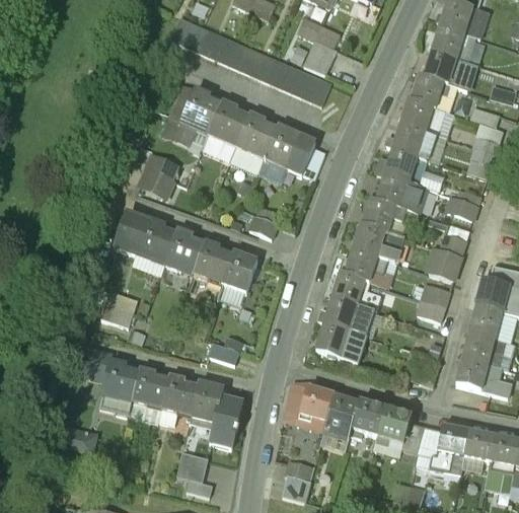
[(232,0),(231,3),(249,11),(254,0),(232,0)]
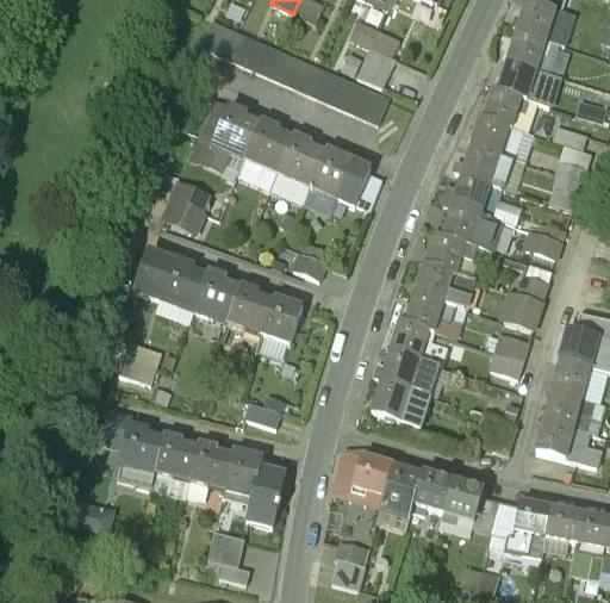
[(322,7),(305,0),(299,0),(293,13),(315,23),(322,7)]
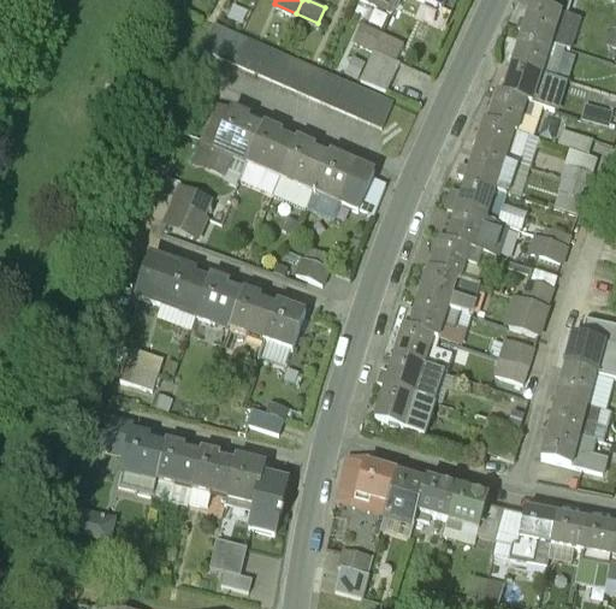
[(369,0),(390,10),(394,3),(394,4),(395,0),(369,0)]
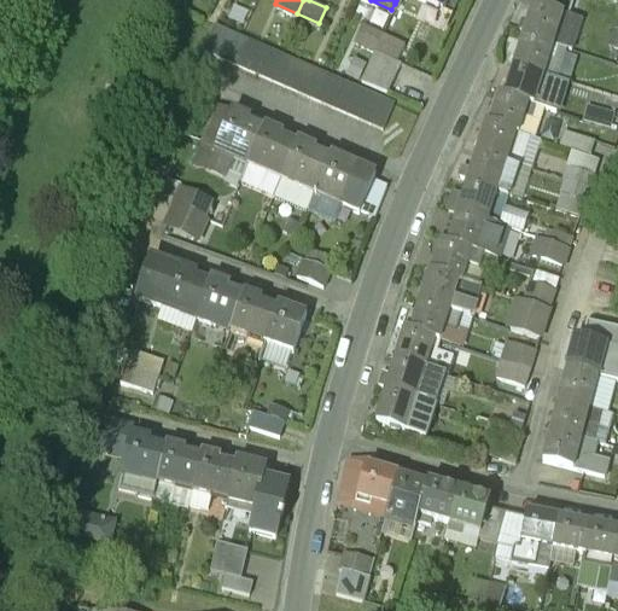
[(563,10),(532,1),(523,31),(553,41),(563,10)]
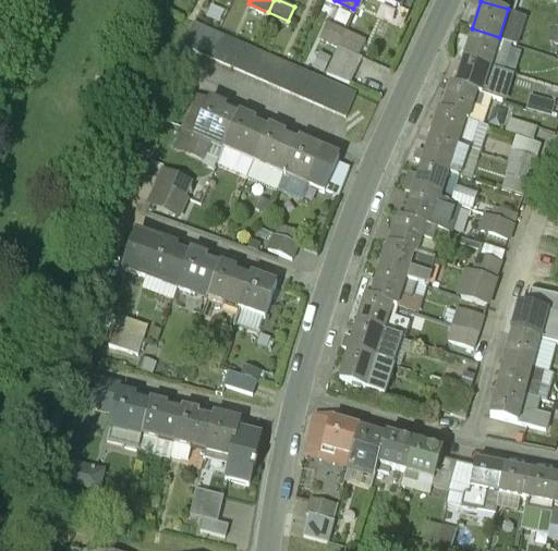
[(221,33),(193,21),(183,44),(211,56),(221,33)]
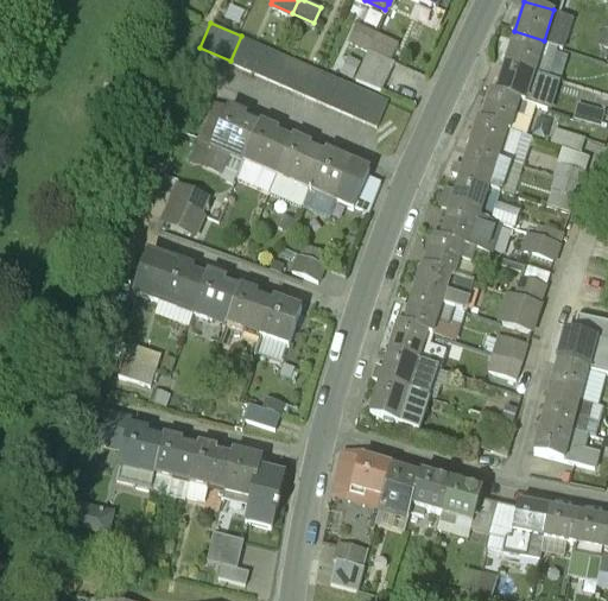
[(375,33),(354,23),(347,38),(368,48),(375,33)]
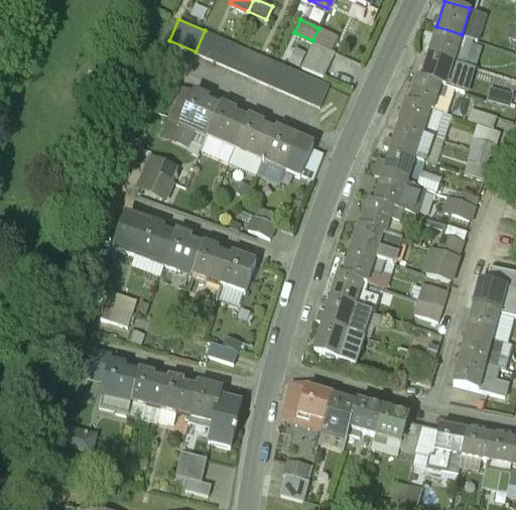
[(462,34),(436,26),(428,51),(454,59),(462,34)]
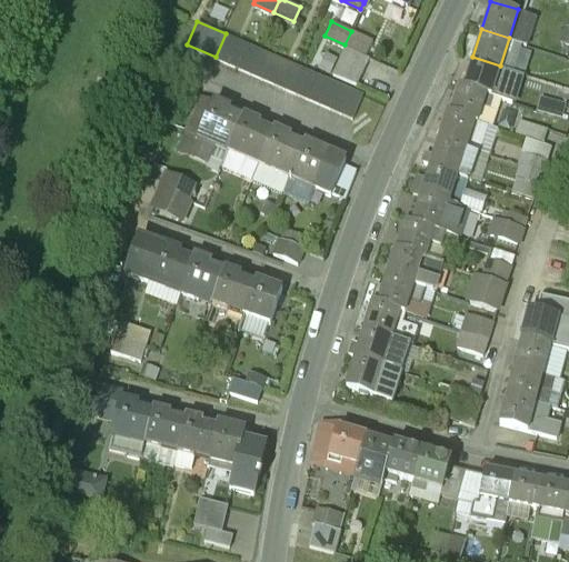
[(370,40),(351,31),(345,44),(365,53),(370,40)]
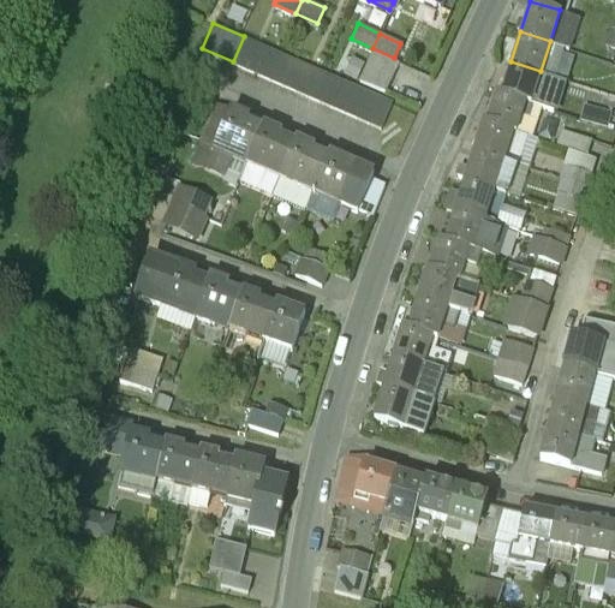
[(390,100),(244,36),(233,61),(380,125),(390,100)]
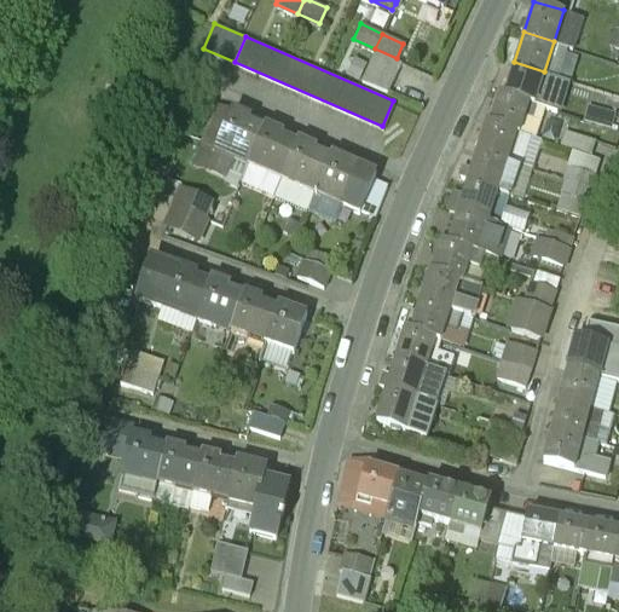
[(544,71),(514,62),(504,92),(528,99),(534,102),(544,71)]
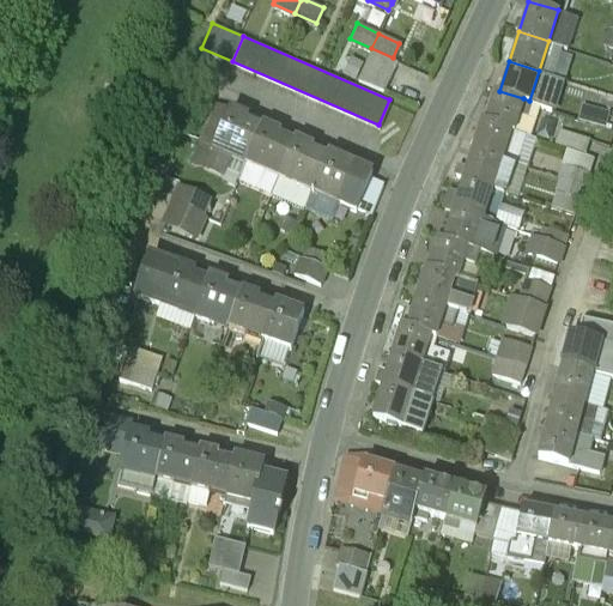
[(499,91),(495,90),(485,119),(485,120),(511,128),(514,129),(523,98),(499,91)]
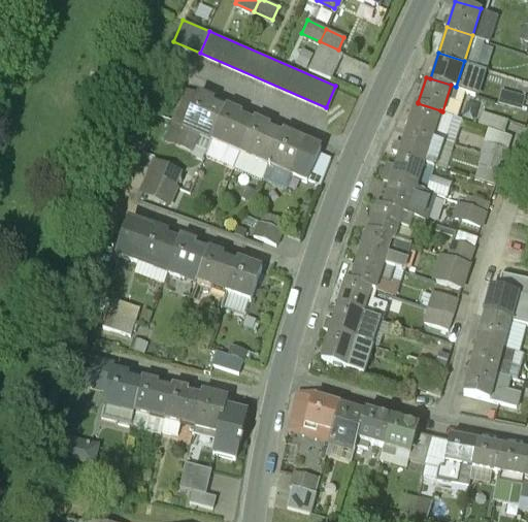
[(185,92),(171,121),(183,126),(195,97),(185,92)]
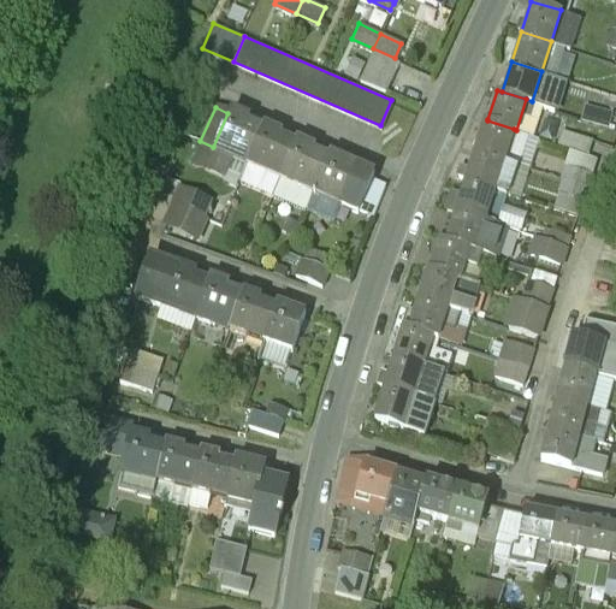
[(608,113),(590,107),(586,118),(604,124),(608,113)]
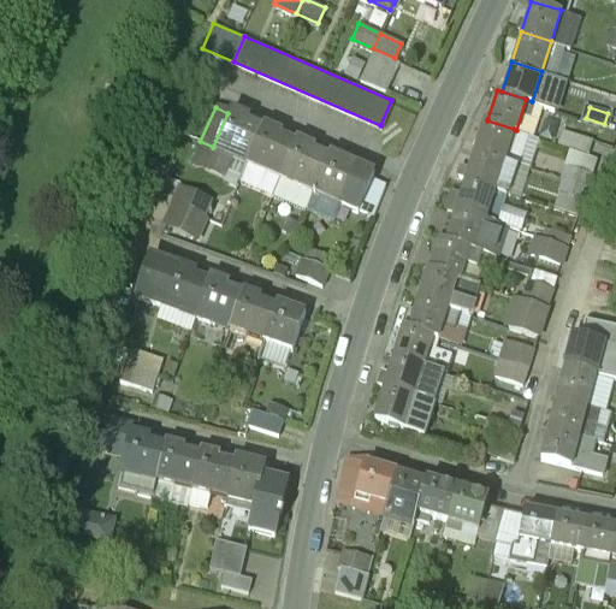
[(248,118),(229,110),(227,113),(213,147),(205,166),(224,175),(232,155),(247,161),(261,129),(260,129),(247,123),(248,118)]
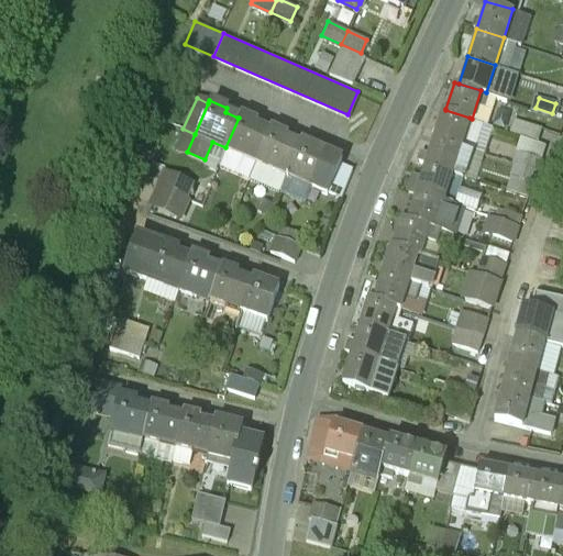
[(470,118),(445,110),(445,109),(443,108),(433,136),(461,145),(470,118)]
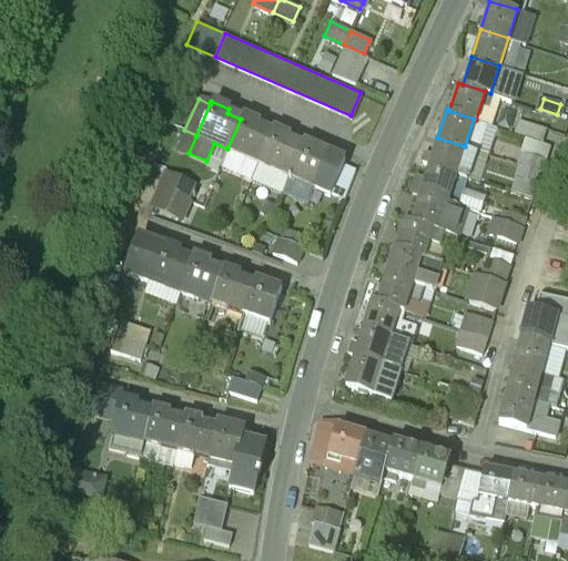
[(557,114),(540,109),(537,119),(554,124),(557,114)]
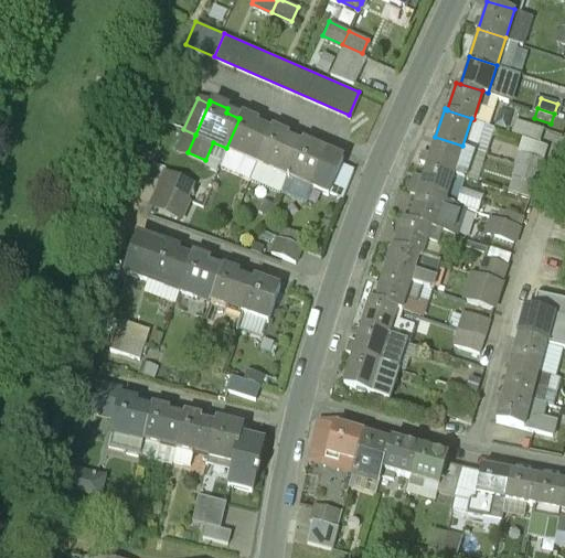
[(258,121),(241,114),(238,118),(240,118),(226,148),(256,161),(269,131),(268,131),(256,126),(258,121)]
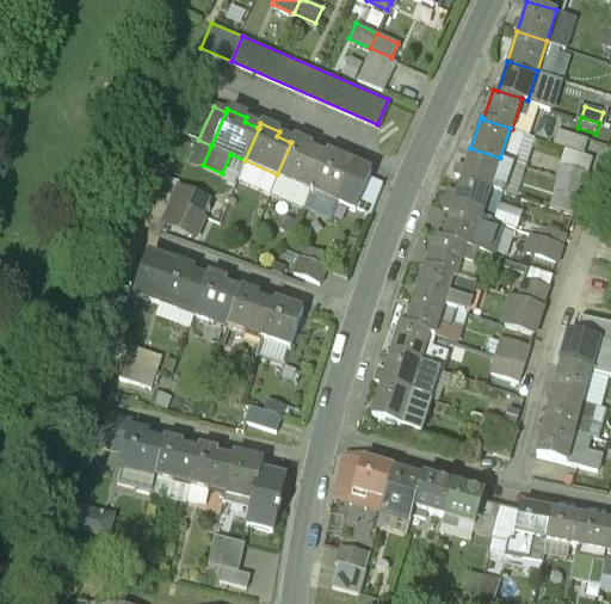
[(312,146),(292,137),(290,142),(291,142),(277,174),(310,189),(323,156),(323,155),(309,149),(312,146)]
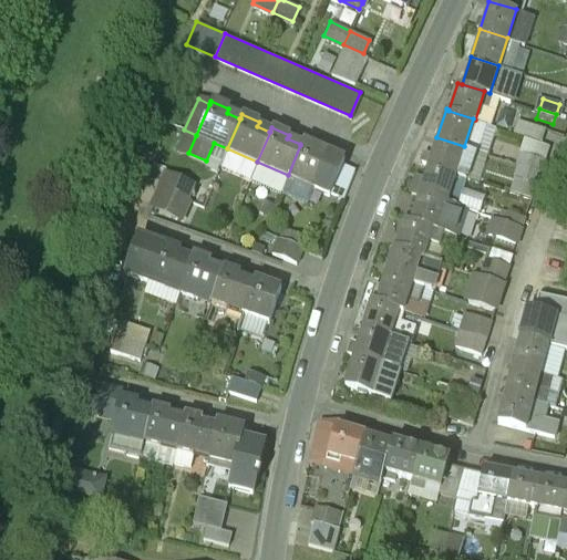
[(464,146),(436,137),(429,165),(455,174),(464,146)]
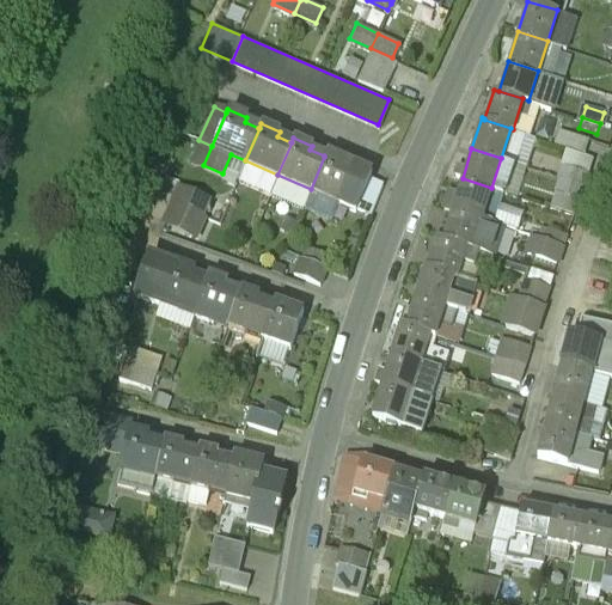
[(354,164),(326,152),(324,156),(324,157),(311,189),(338,201),(354,164)]
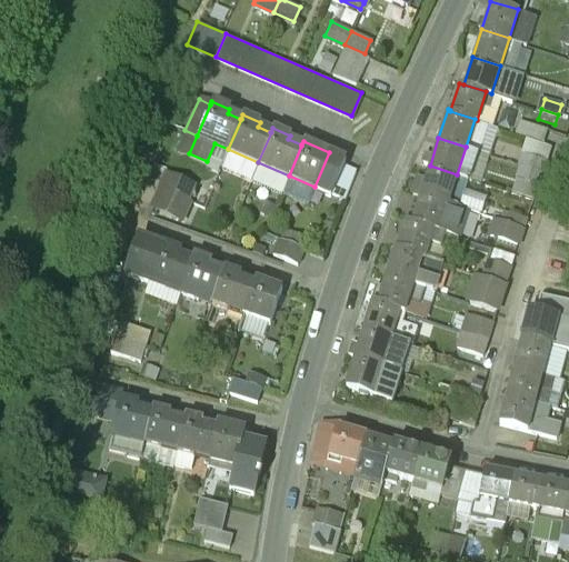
[(543,160),(527,154),(523,164),(540,170),(543,160)]
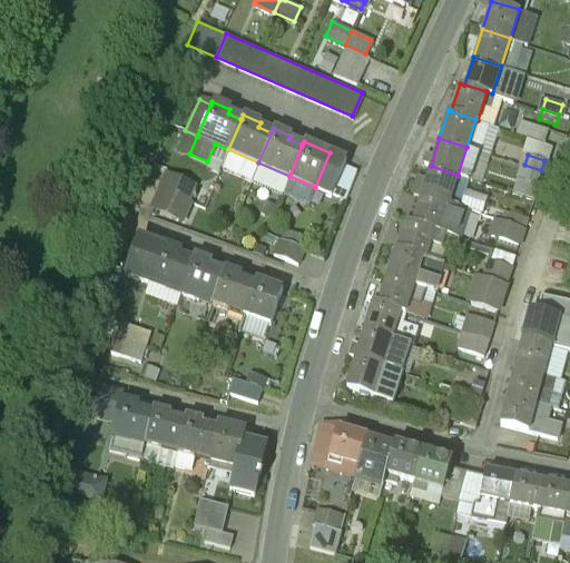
[(541,170),(524,165),(521,175),(538,180),(541,170)]
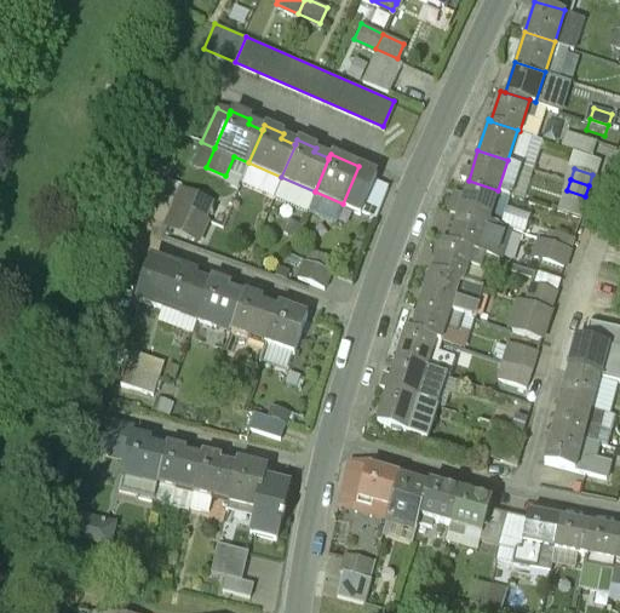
[(498,190),(469,181),(459,210),(488,219),(498,190)]
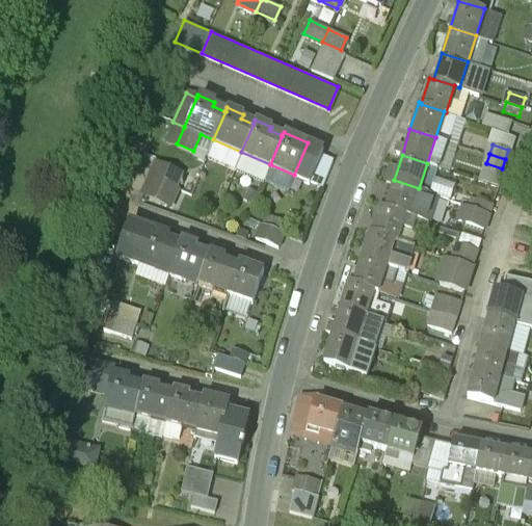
[(183,173),(156,160),(150,174),(177,185),(183,173)]
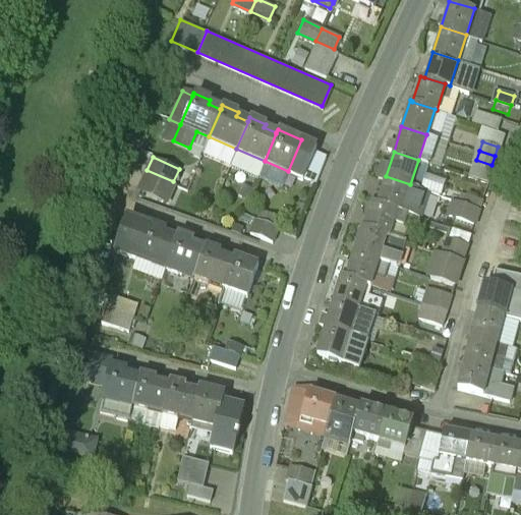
[(147,170),(139,186),(166,198),(173,181),(147,170)]
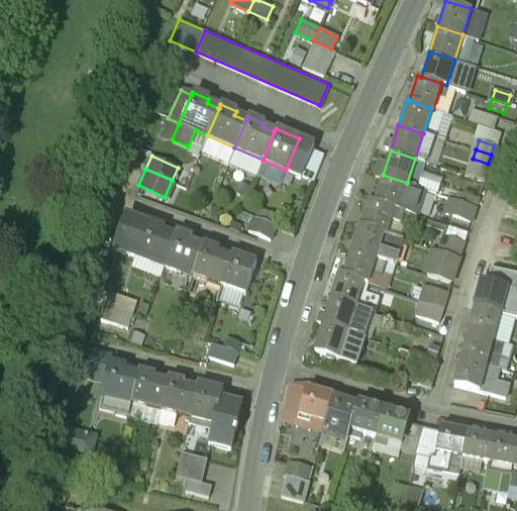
[(423,171),(419,183),(438,188),(441,175),(423,171)]
